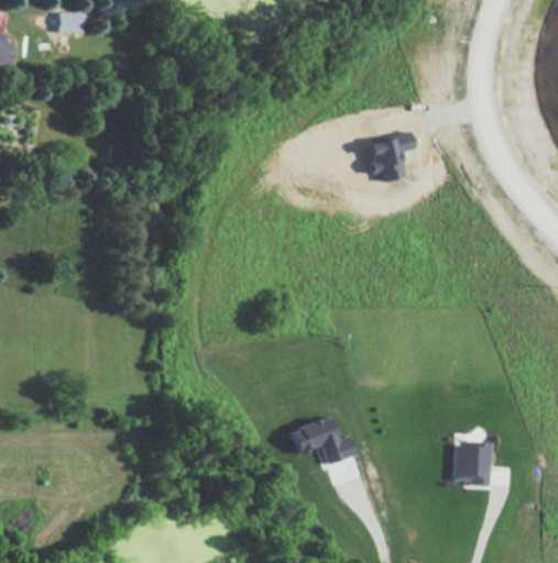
[(61,32),(86,32),(86,12),(61,11),(61,32)]
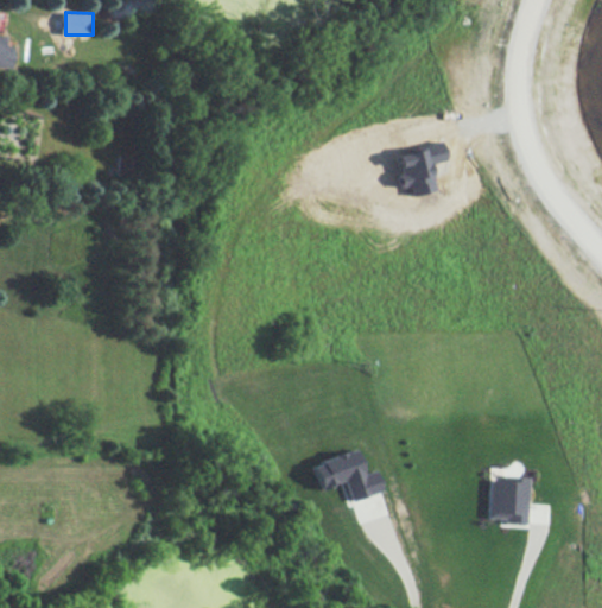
[(0,67),(16,68),(16,45),(8,45),(8,35),(0,35),(0,67)]
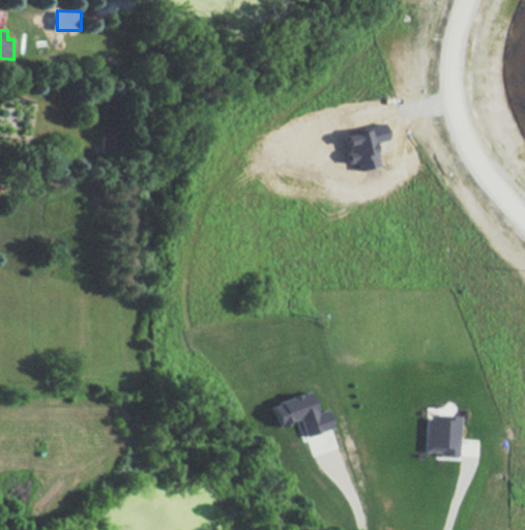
[(382,166),(377,142),(390,140),(387,124),(346,133),(352,163),(358,162),(360,170),(382,166)]
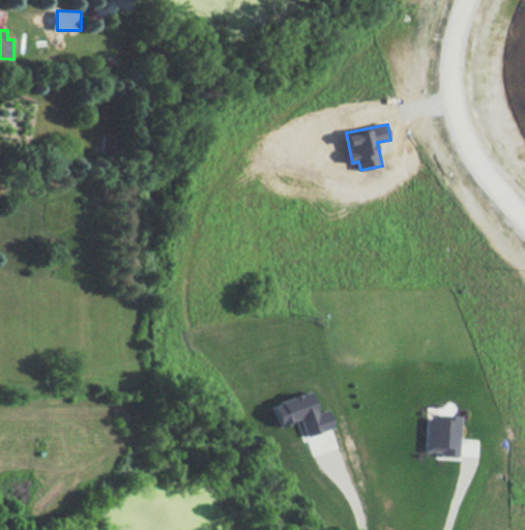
[(333,429),(328,409),(319,412),(313,391),(274,403),(281,425),(301,420),(307,437),(333,429)]
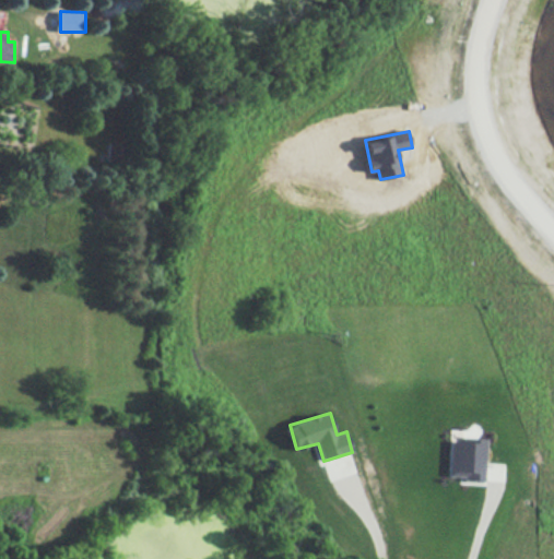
[(486,482),(487,440),(451,439),(450,476),(464,476),(464,480),(486,482)]
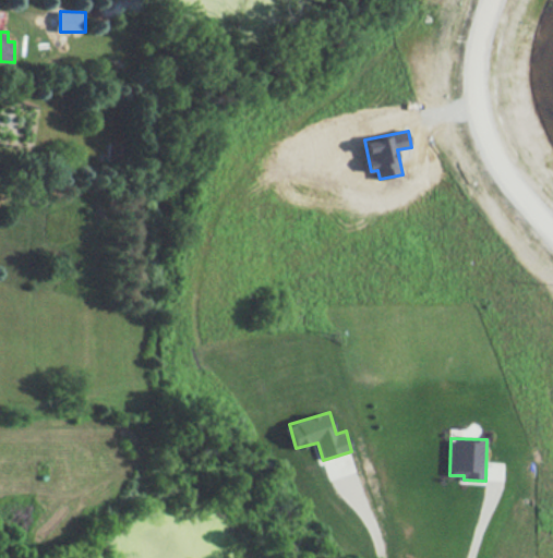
All buildings are outlined.
